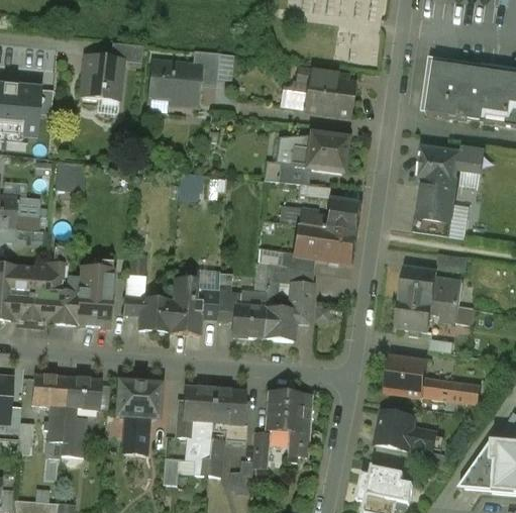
[(116,42),(115,60),(122,60),(122,62),(141,64),(142,44),(116,42)]
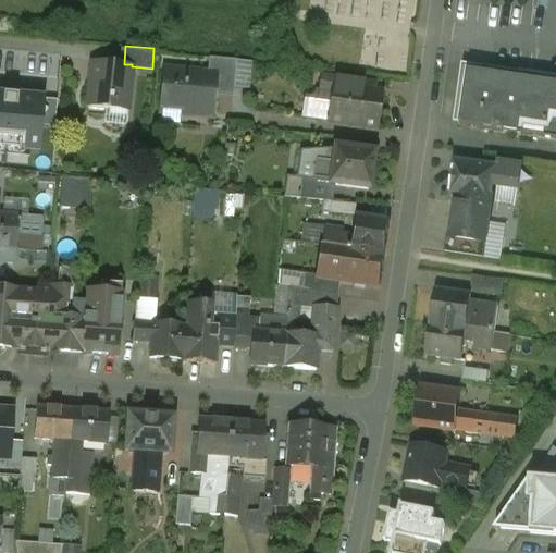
[(208,54),(207,72),(213,72),(212,83),(234,84),(236,58),(236,57),(208,54)]
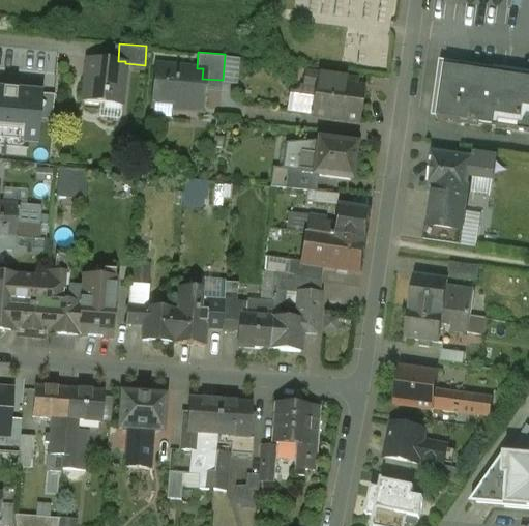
[(11,55),(0,54),(0,97),(9,98),(11,64),(11,55)]
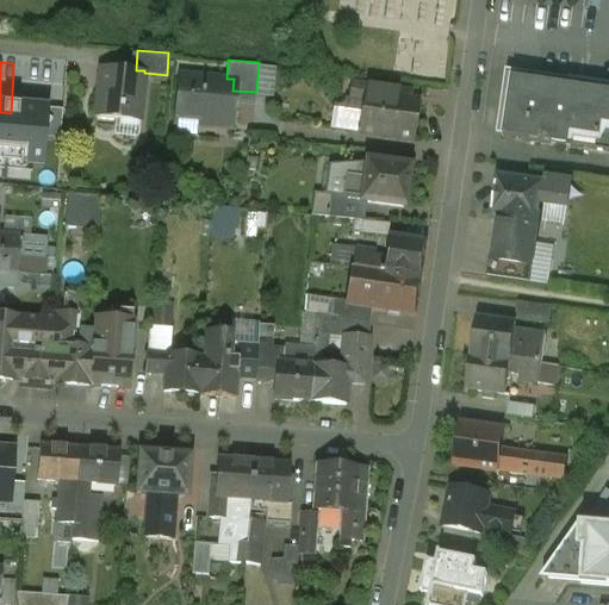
[(259,63),(256,92),(272,93),(272,80),(283,81),(284,66),(259,63)]
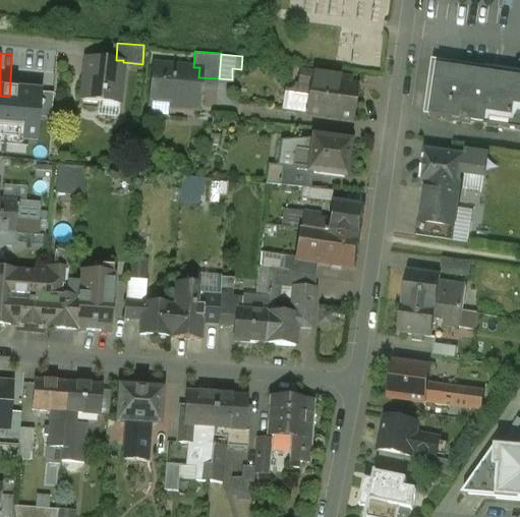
[(116,60),(84,57),(81,98),(120,101),(123,62),(123,60),(116,60)]
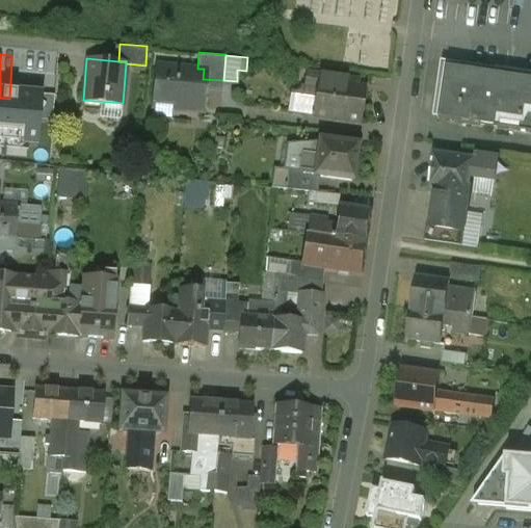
[(11,64),(9,99),(17,99),(18,91),(48,93),(49,67),(11,64)]
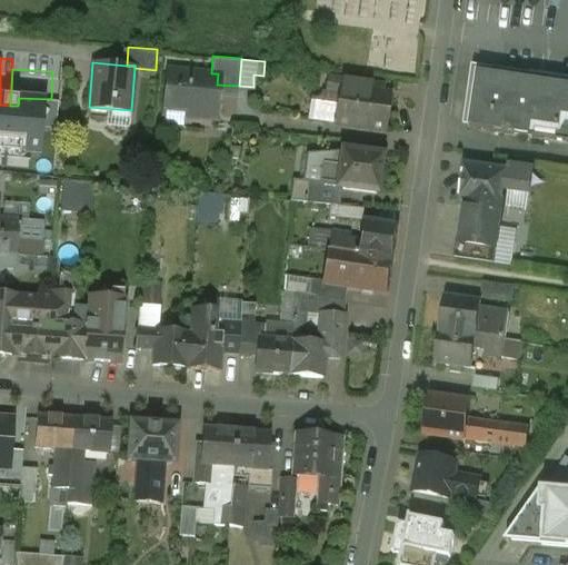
[(211,73),(168,70),(165,100),(180,102),(180,110),(185,110),(212,112),(211,126),(213,127),(217,85),(218,73),(211,73)]
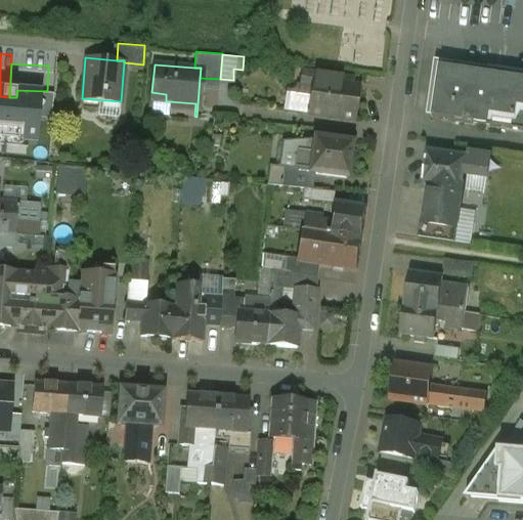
[(522,76),(440,65),(433,116),(522,129),(522,76)]
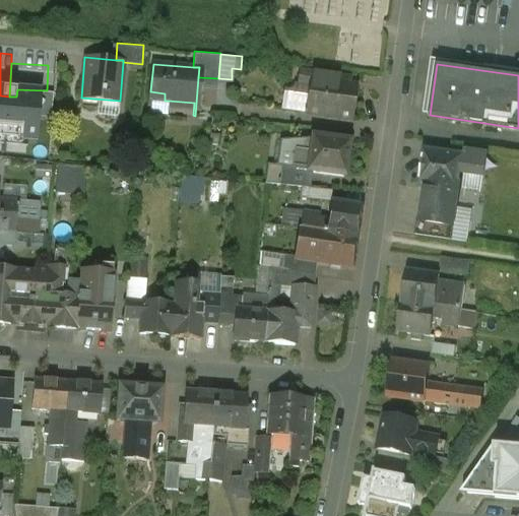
[(340,74),(299,68),(298,81),(309,82),(309,90),(294,88),(286,94),(285,107),(303,109),(303,112),(351,118),(355,83),(339,81),(340,74)]
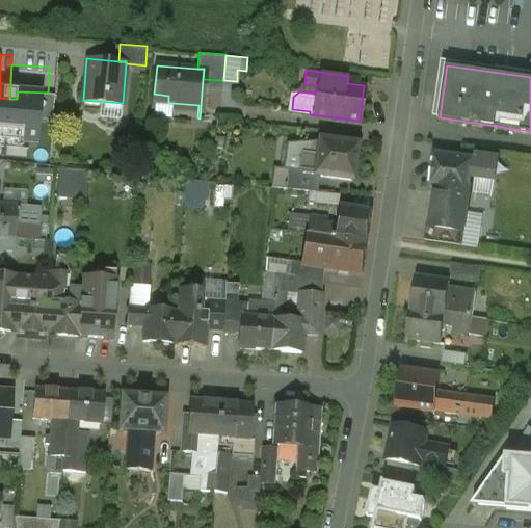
[(168,96),(154,94),(153,113),(171,115),(173,103),(168,103),(168,96)]
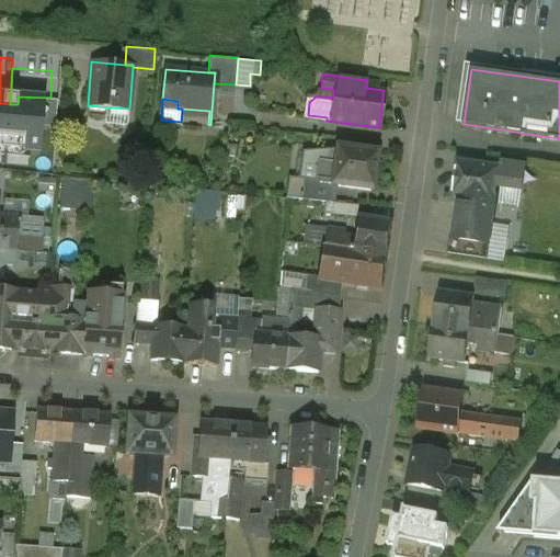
[(238,145),(227,144),(227,154),(237,154),(238,145)]
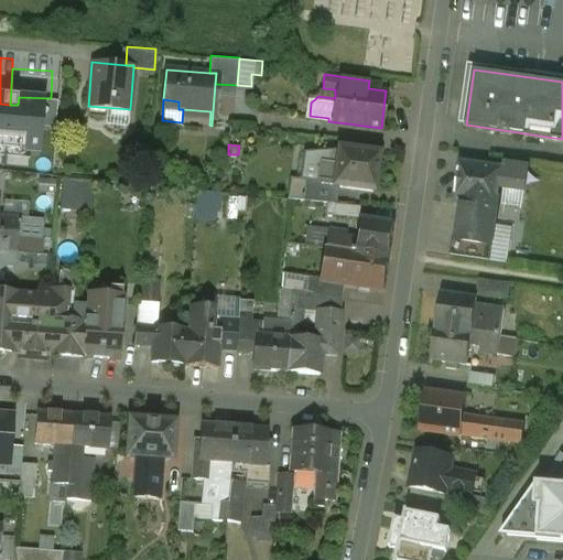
[(378,151),(338,146),(337,155),(335,180),(335,183),(347,184),(372,187),(378,151)]
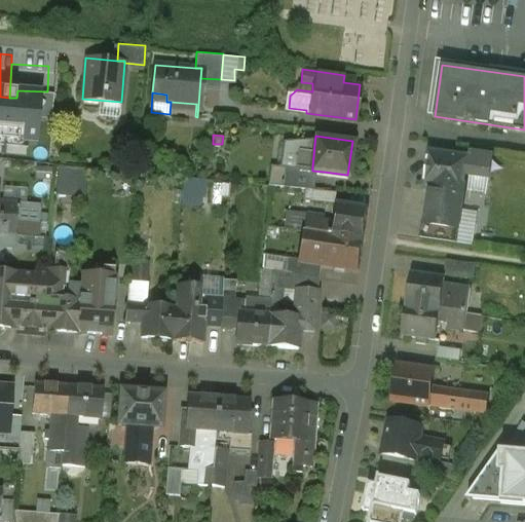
[(312,168),(314,145),(292,144),(290,165),(312,168)]
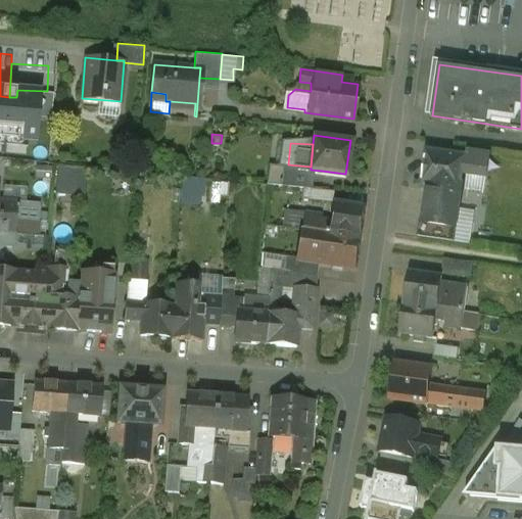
[(467,155),(427,149),(422,186),(434,187),(433,194),(451,196),(451,190),(462,192),(464,172),(486,175),(489,154),(467,150),(467,155)]
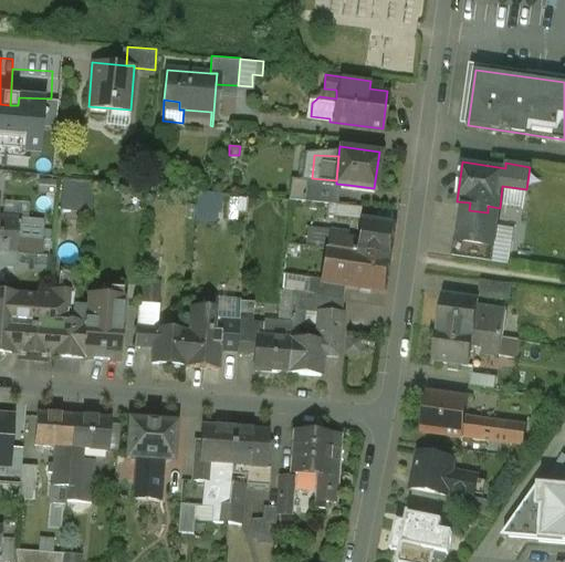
[(93,179),(63,177),(62,203),(91,205),(93,179)]
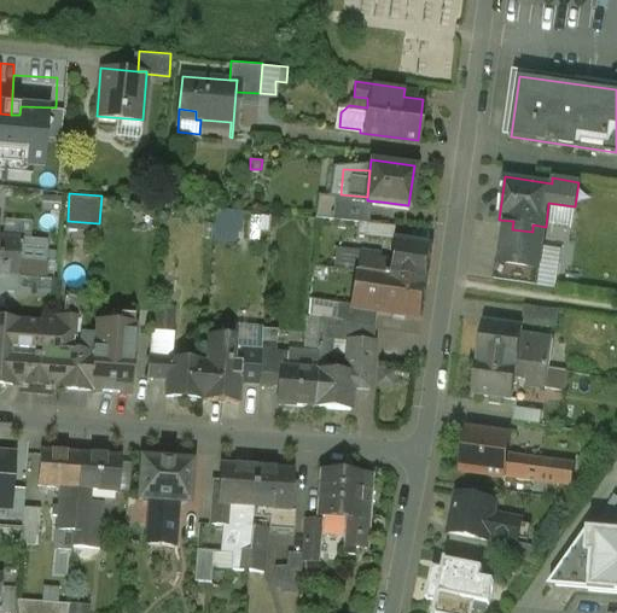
[(367,197),(341,194),(332,194),(332,210),(327,210),(327,217),(366,220),(378,221),(380,202),(367,200),(367,197)]
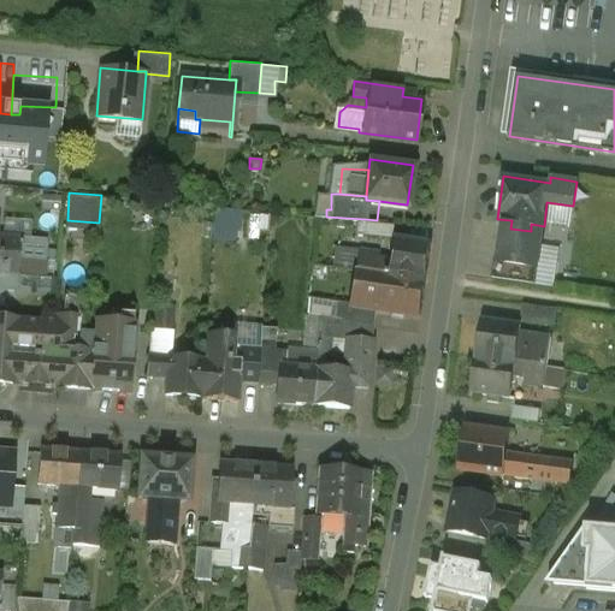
[(394,223),(377,220),(365,219),(364,232),(392,236),(394,223)]
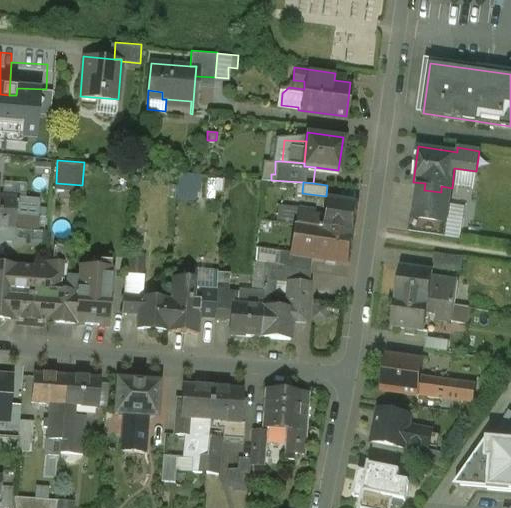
[(16,195),(0,193),(0,209),(15,211),(16,195)]
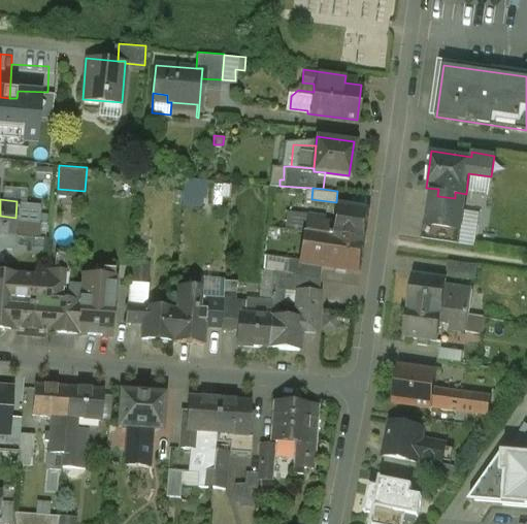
[(39,202),(17,201),(15,218),(15,220),(30,221),(38,222),(39,202)]
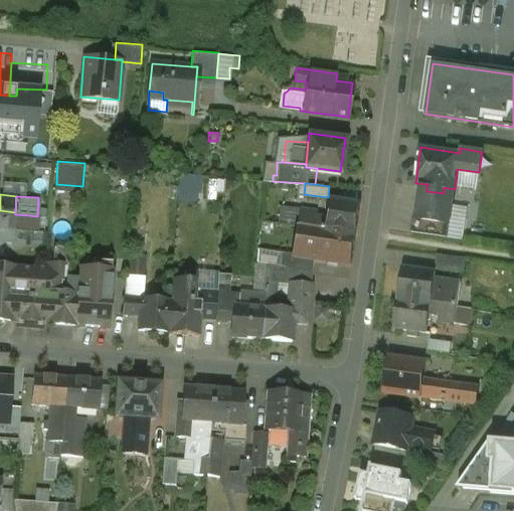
[(323,227),(356,231),(359,201),(328,197),(325,215),(323,227)]
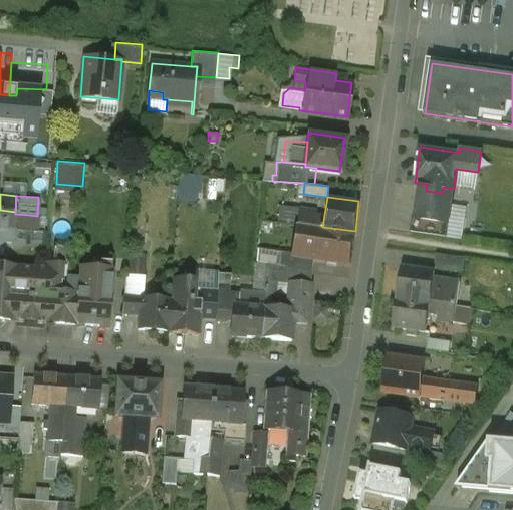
[(450,204),(419,200),(415,231),(446,236),(450,204)]
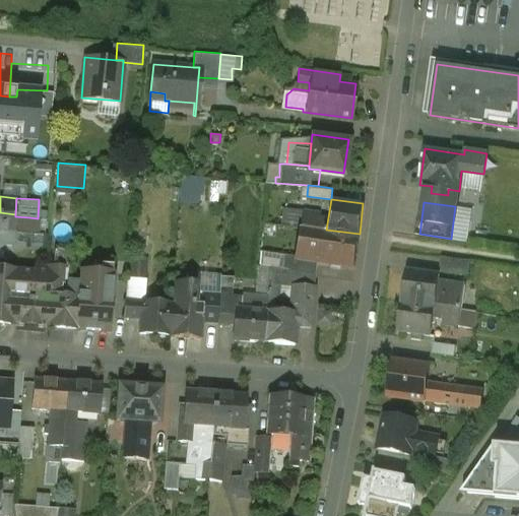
[(300,227),(302,208),(295,208),(293,224),(300,227)]
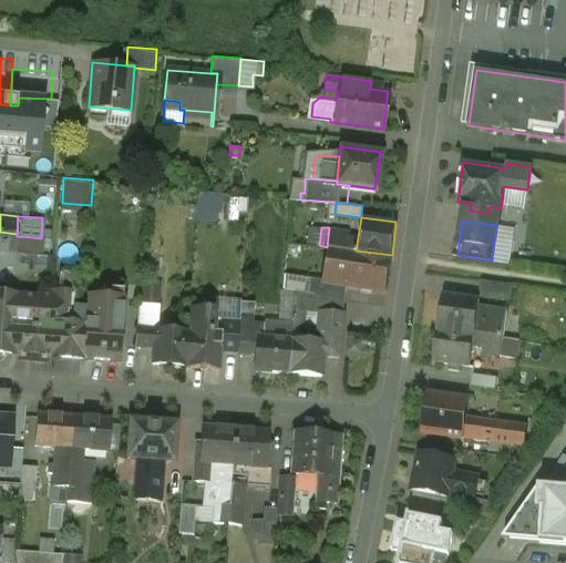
[(329,227),(327,247),(356,251),(358,237),(347,236),(348,229),(329,227)]
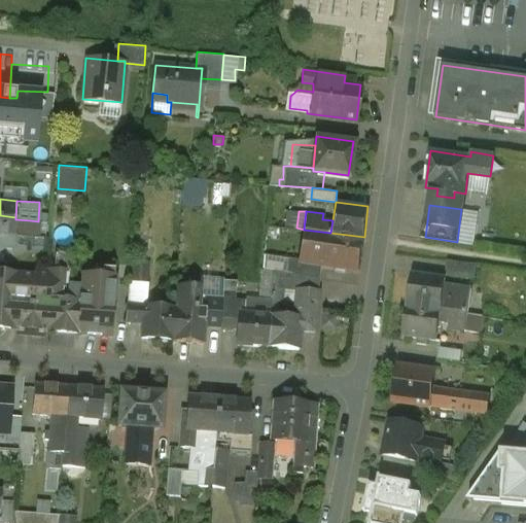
[(15,217),(0,215),(0,232),(14,234),(14,230),(15,219),(15,217)]
